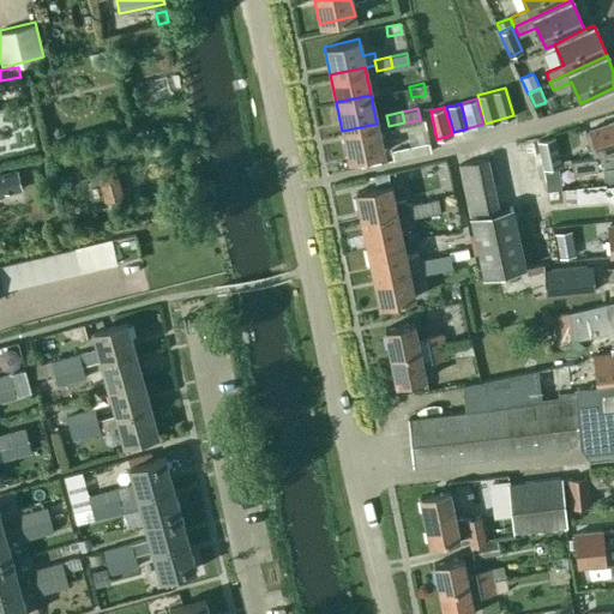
[(613,120),(584,131),(593,155),(597,154),(599,155),(613,149),(613,120)]
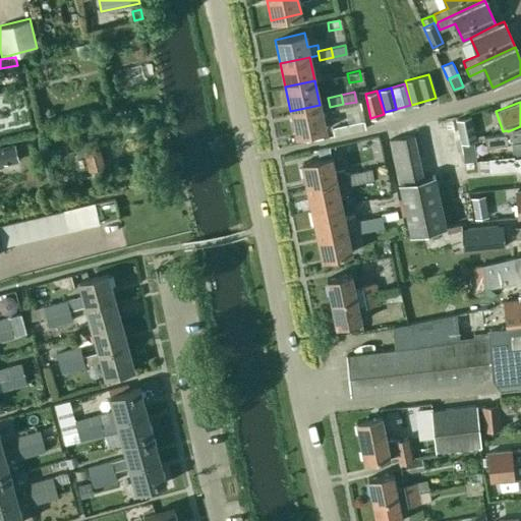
[(320,105),(290,111),(295,134),(303,133),(305,140),(323,136),(322,129),(325,128),(322,113),(320,105)]
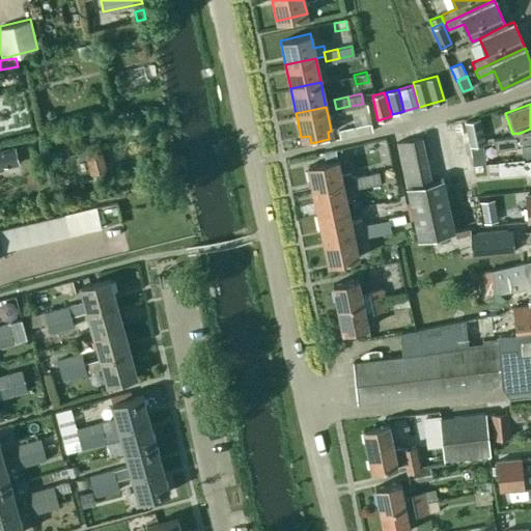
[(485,142),(479,117),(464,121),(470,145),(485,142)]
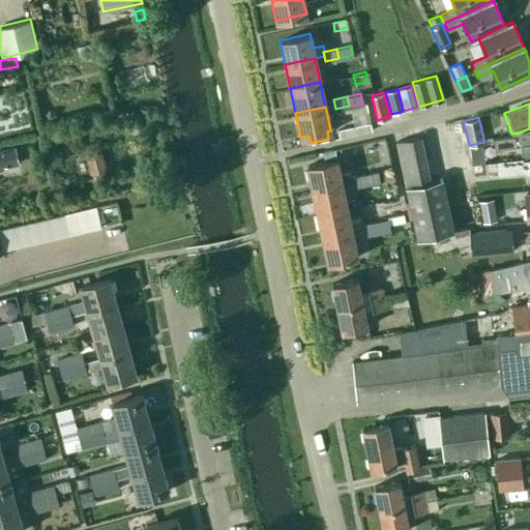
[(529,134),(520,136),(517,136),(493,139),(494,149),(529,144),(529,134)]
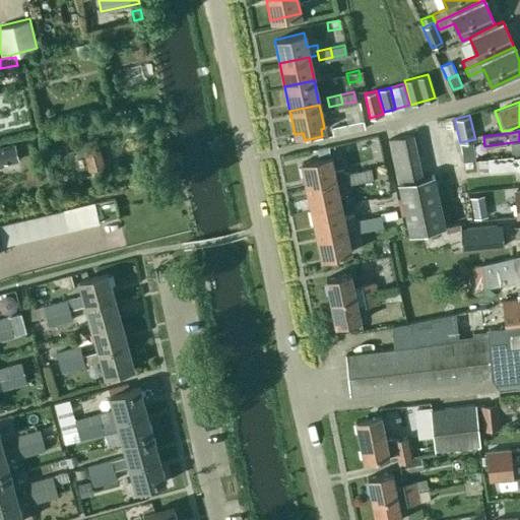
[(387,138),(397,182),(423,177),(413,133),(387,138)]
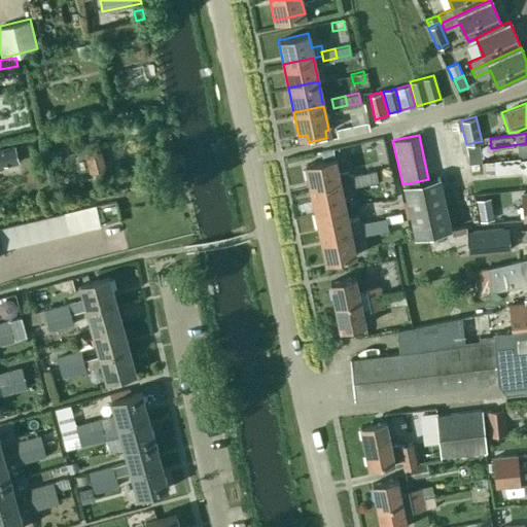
[(479,145),(467,147),(469,161),(481,160),(479,145)]
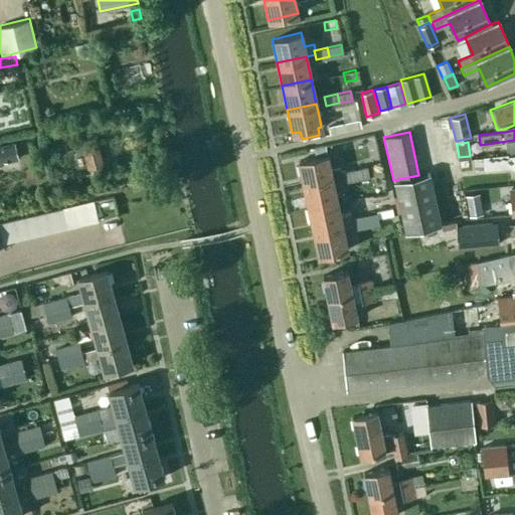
[(325,145),(314,148),(316,156),(327,154),(325,145)]
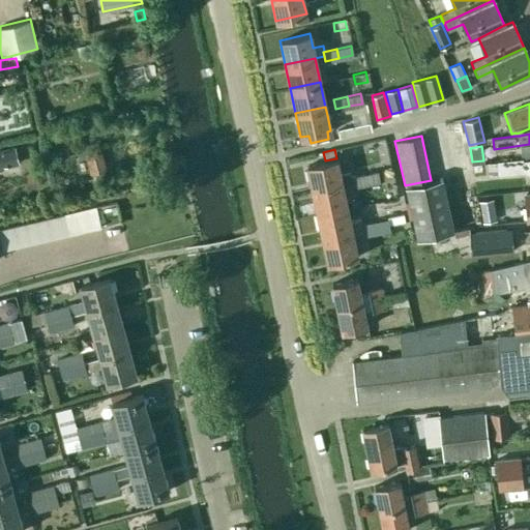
[(336,159),(306,166),(312,189),(351,182),(350,176),(349,173),(340,175),(336,159)]
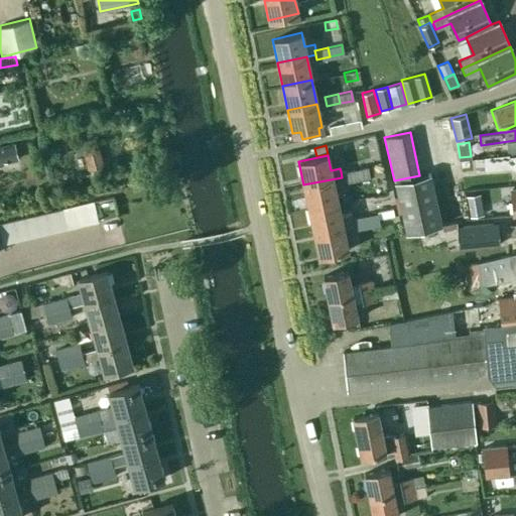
[(507,155),(484,157),(474,158),(475,170),(515,165),(515,155),(508,157),(507,155)]
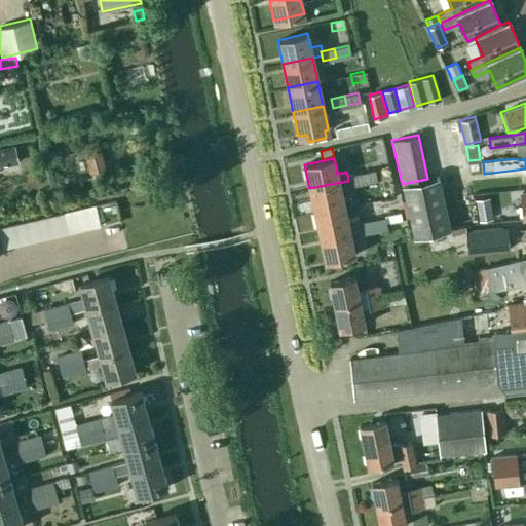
[(374,168),(361,172),(364,182),(377,180),(374,168)]
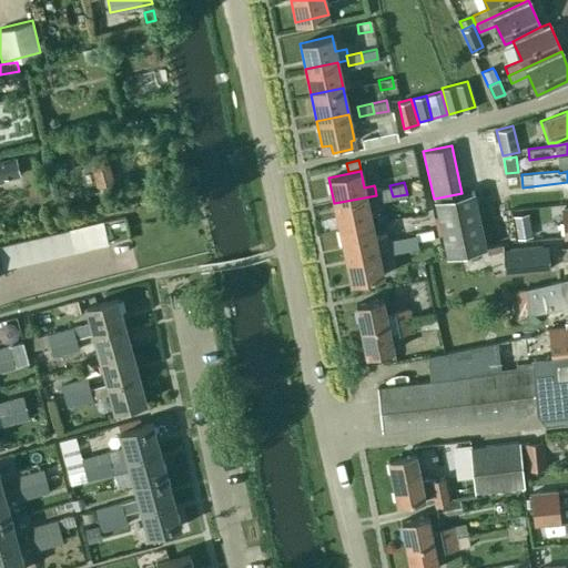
[(376,195),(334,203),(340,230),(372,223),(368,209),(379,206),(377,200),(393,196),(389,185),(375,189),(376,195)]
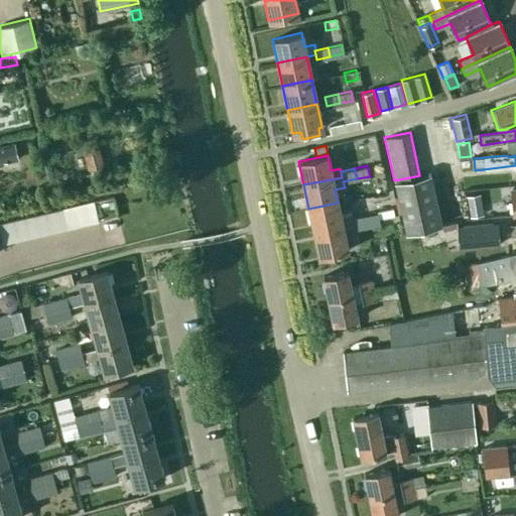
[(429,173),(419,175),(394,180),(405,232),(440,225),(429,173)]
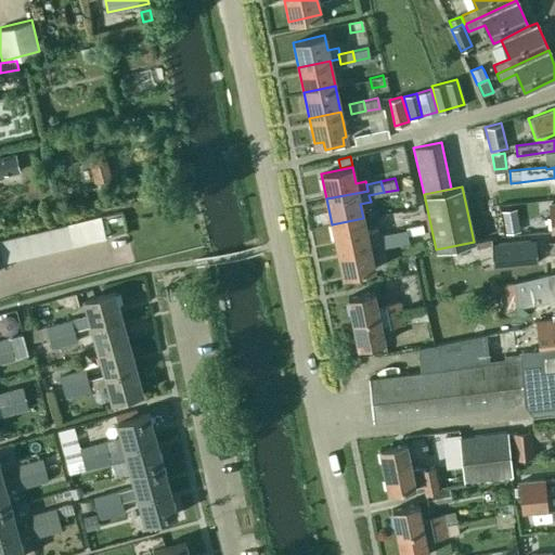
[(519,230),(515,207),(501,209),(505,232),(519,230)]
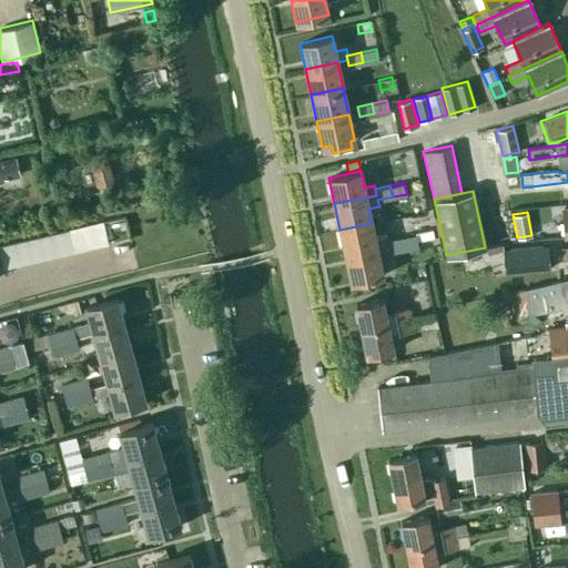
[(102,222),(90,224),(94,246),(108,243),(102,222)]
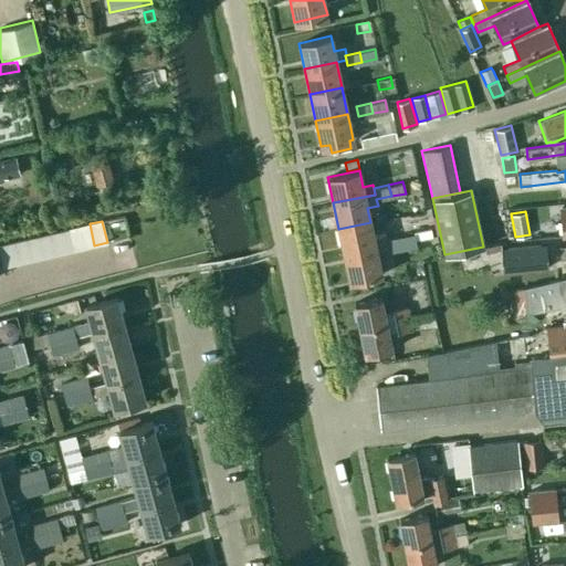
[(370,222),(338,229),(344,254),(376,248),(387,245),(386,240),(387,240),(385,232),(373,234),(370,222)]
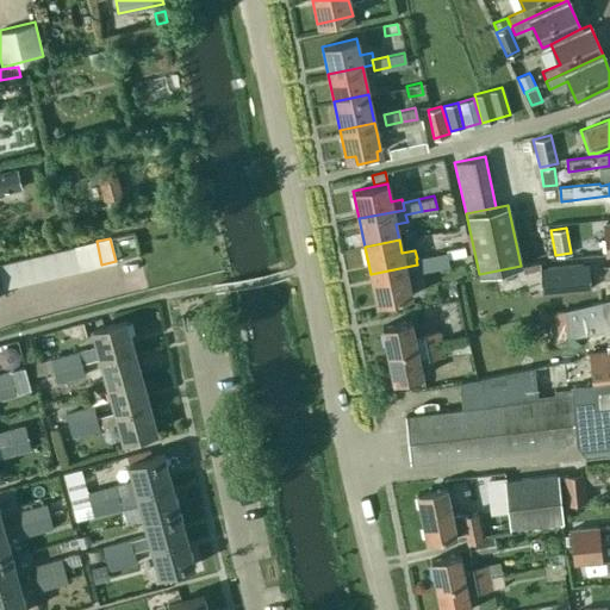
[(97,241),(83,244),(89,268),(101,265),(97,241)]
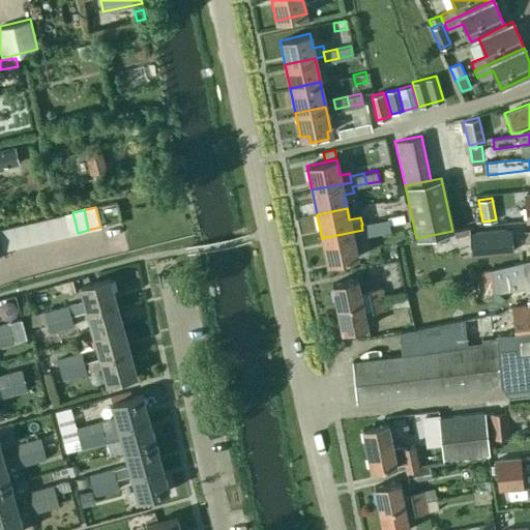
[(64,214),(62,214),(66,235),(69,235),(78,233),(72,212),(64,214)]
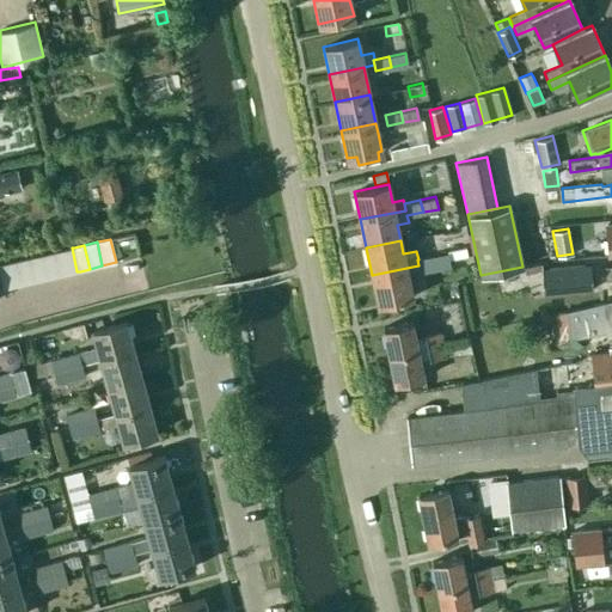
[(447,254),(432,257),(434,268),(450,264),(448,258),(466,255),(465,246),(446,250),(447,254)]
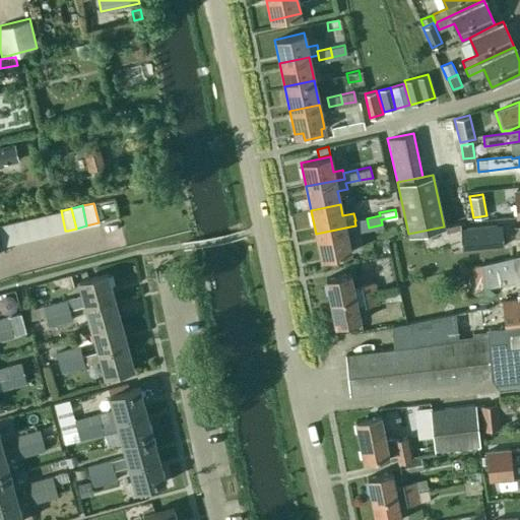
[(61,210),(50,213),(55,234),(65,231),(61,210)]
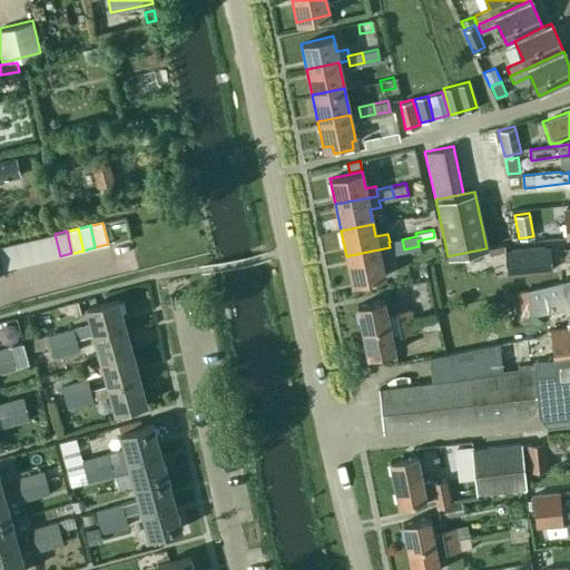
[(55,234),(43,236),(48,258),(60,256),(55,234)]
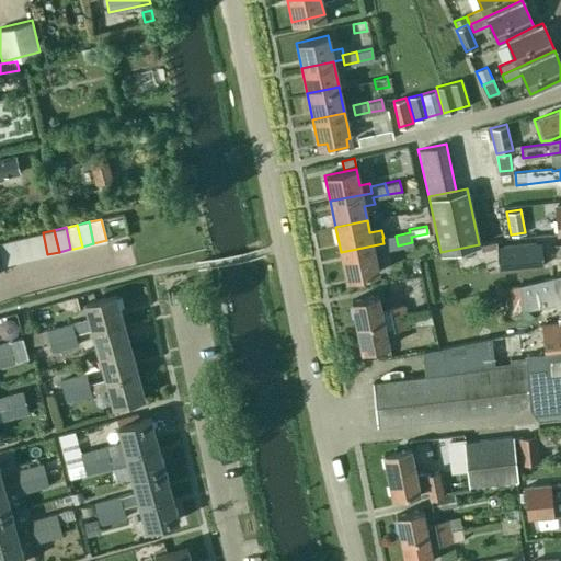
[(43,232),(31,236),(36,258),(47,254),(43,232)]
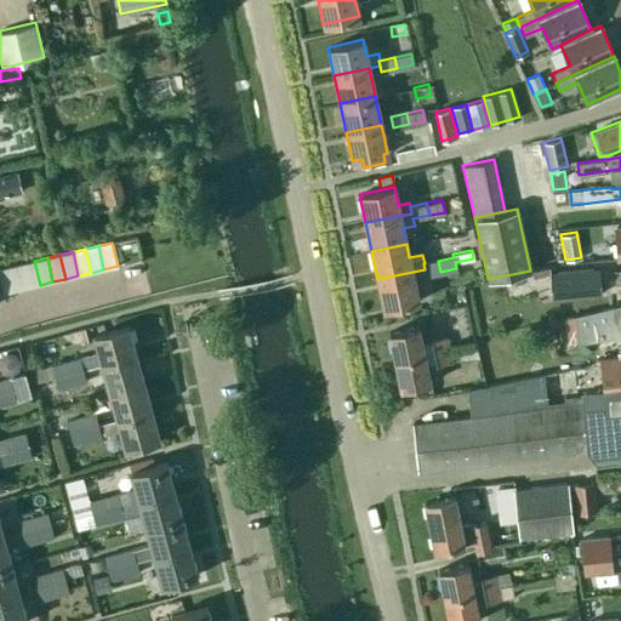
[(34,261),(22,265),(27,288),(40,285),(34,261)]
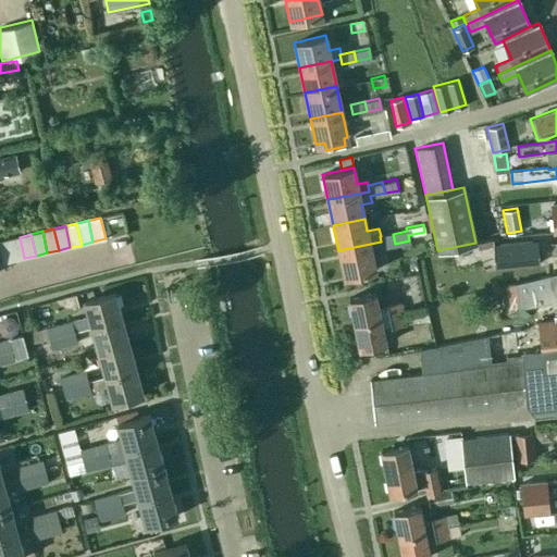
[(381,236),(380,236),(381,242),(381,247),(395,244),(393,234),(381,236)]
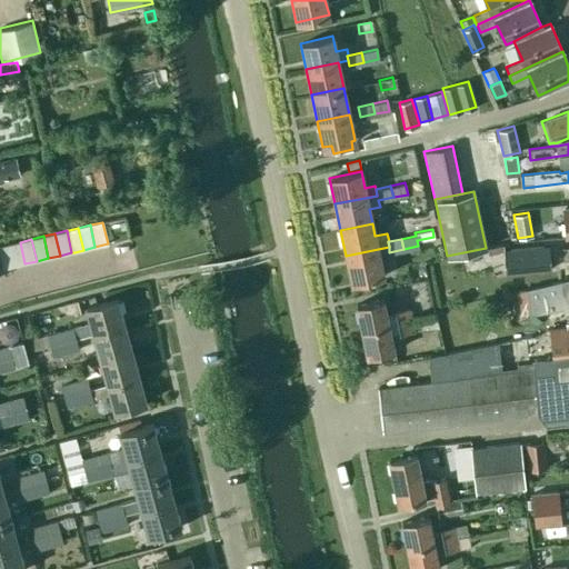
[(20,242),(8,245),(13,267),(25,263),(20,242)]
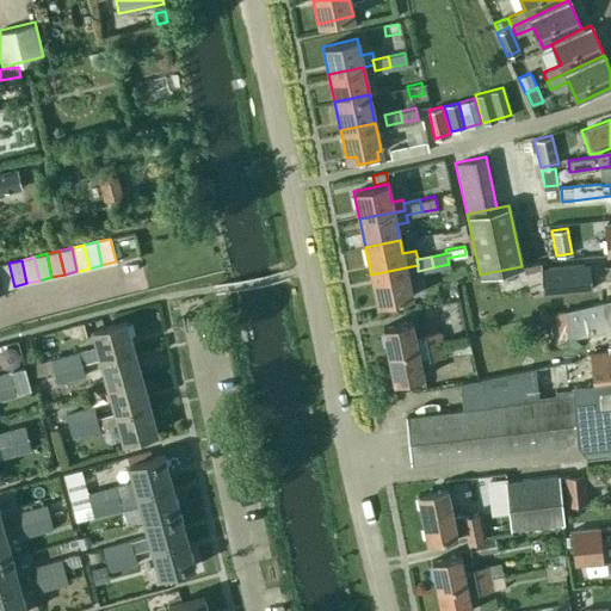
[(8,263),(0,264),(0,282),(1,289),(14,287),(8,263)]
